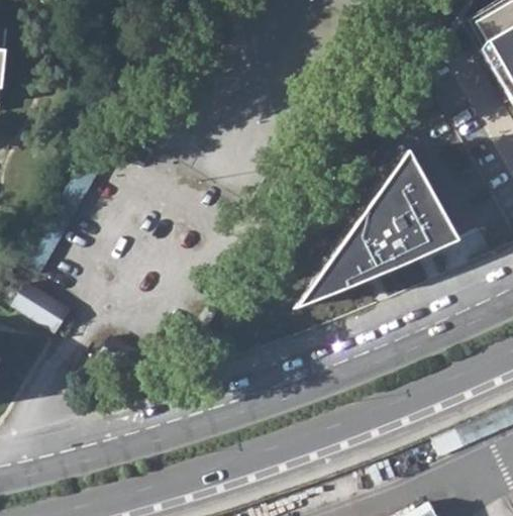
[(512,0),(490,0),(458,15),(465,27),(512,120),(512,0)]
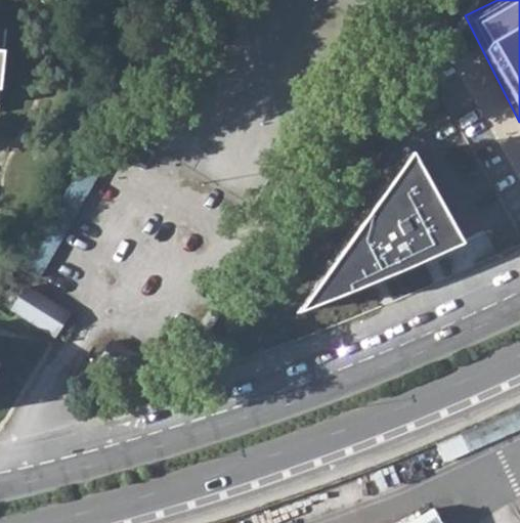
[(0,103),(9,28),(0,27),(0,103)]
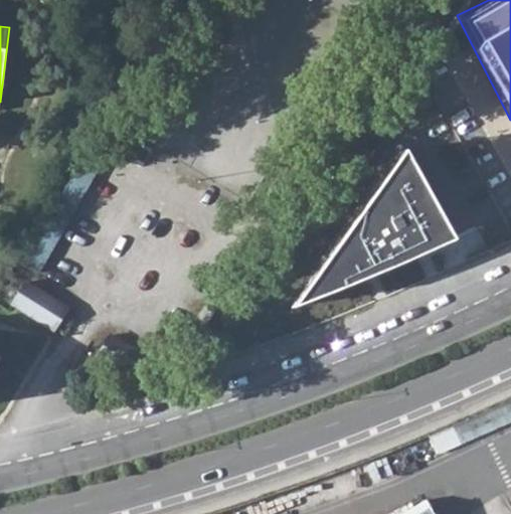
[(410,150),(297,308),(461,240),(410,150)]
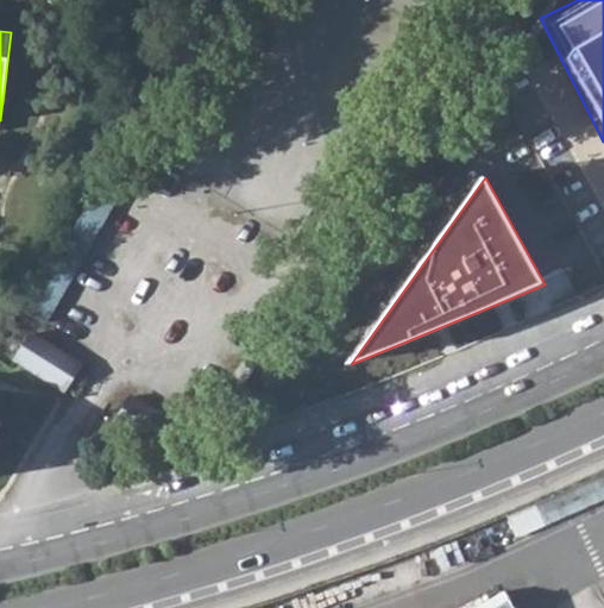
[(48,283),(65,294),(125,194),(107,183),(48,283)]
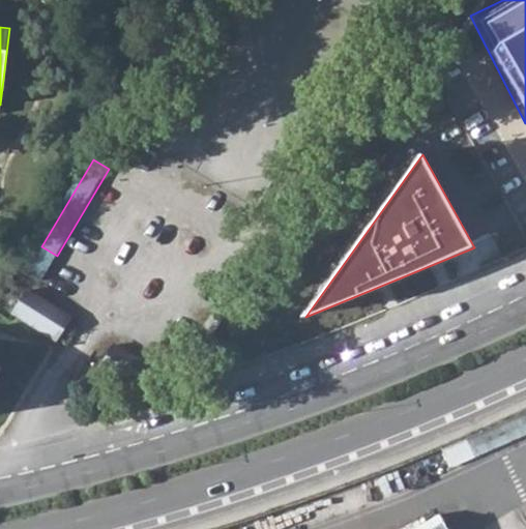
[(57,256),(41,246),(26,273),(41,283),(57,256)]
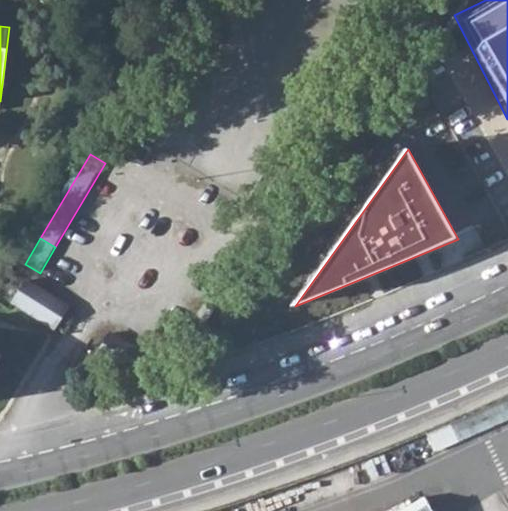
[(15,303),(36,317),(50,295),(29,282),(15,303)]
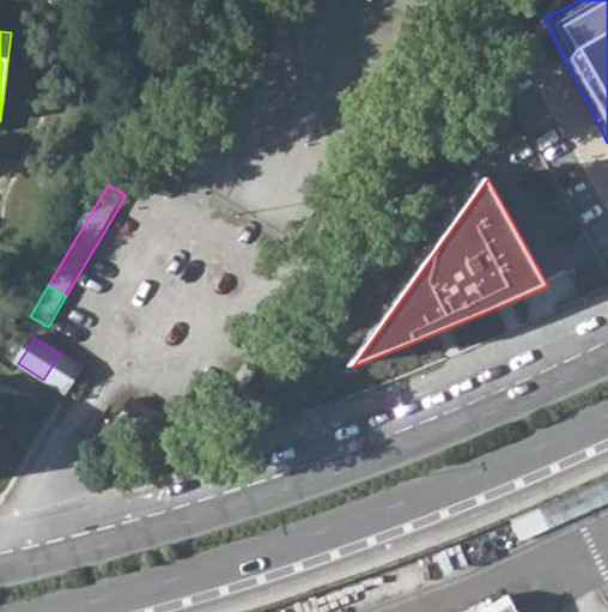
[(84,369),(60,353),(43,380),(67,394),(84,369)]
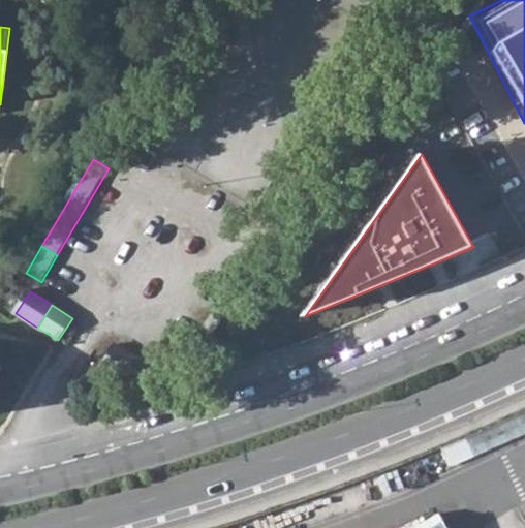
[(446,527),(439,515),(414,527),(446,527)]
